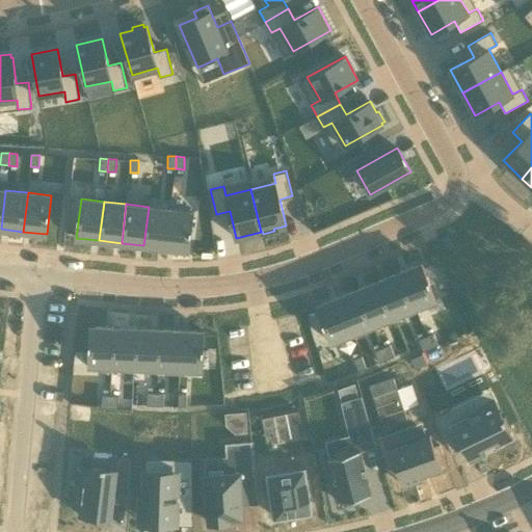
[(149,207),(143,245),(166,248),(170,209),(149,207)]
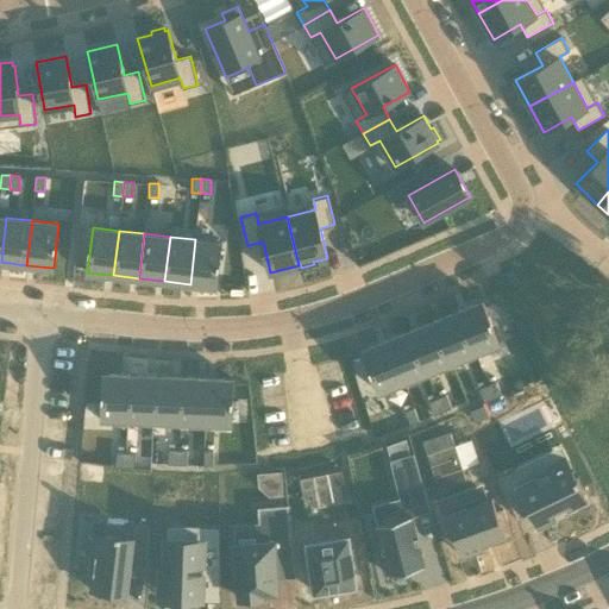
[(195,239),(190,284),(217,288),(223,243),(195,239)]
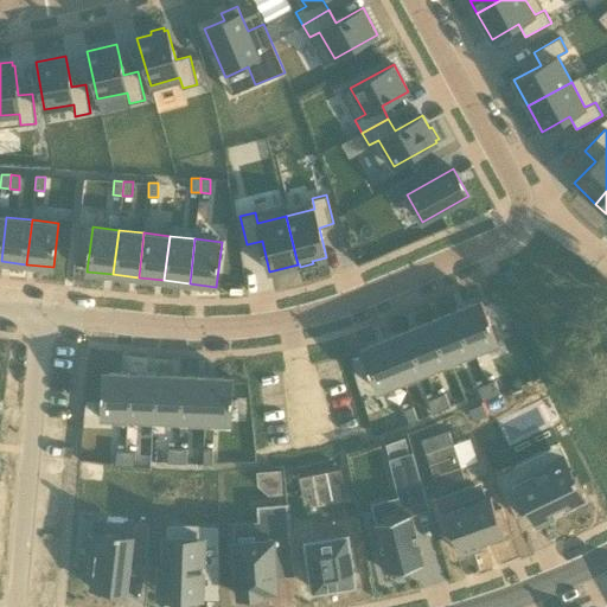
[(481,300),(458,310),(474,352),(498,342),(481,300)]
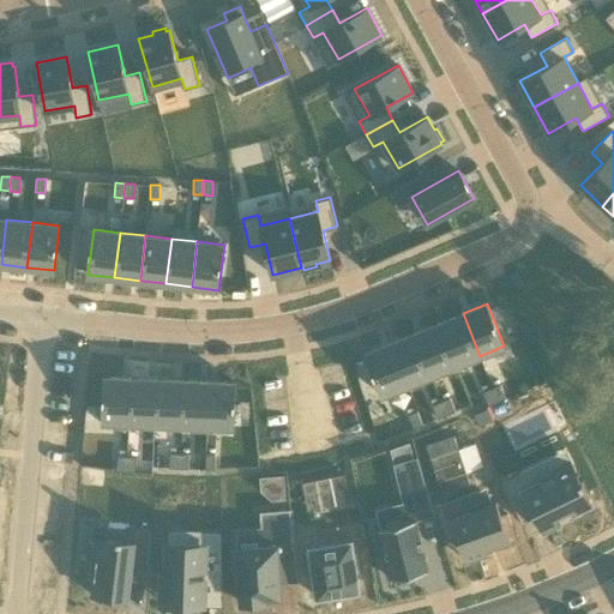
[(463,313),(438,324),(455,366),(480,356),(463,313)]
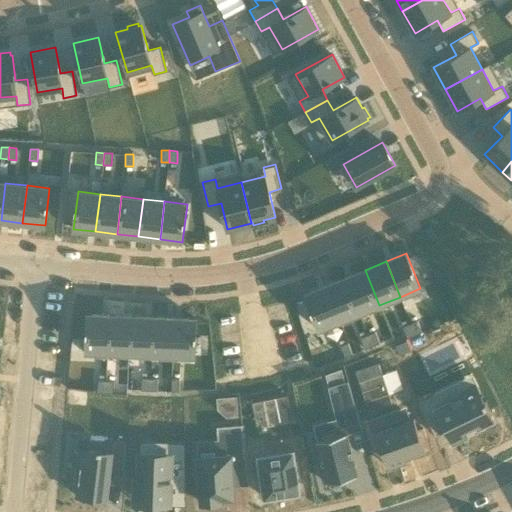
[(365,270),(345,278),(359,313),(379,305),(365,270)]
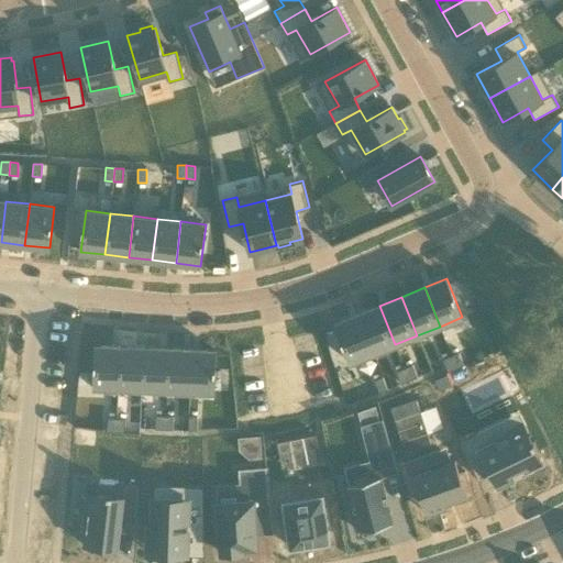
[(379,306),(356,315),(372,354),(395,344),(379,306)]
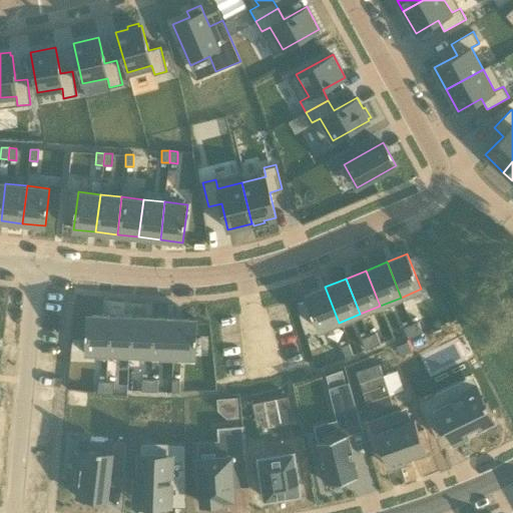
[(325,287),(305,296),(319,331),(339,323),(325,287)]
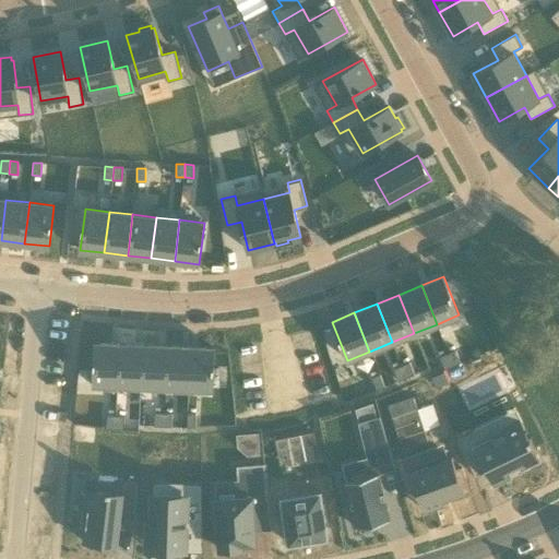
[(95,343),(93,384),(117,385),(119,344),(95,343)]
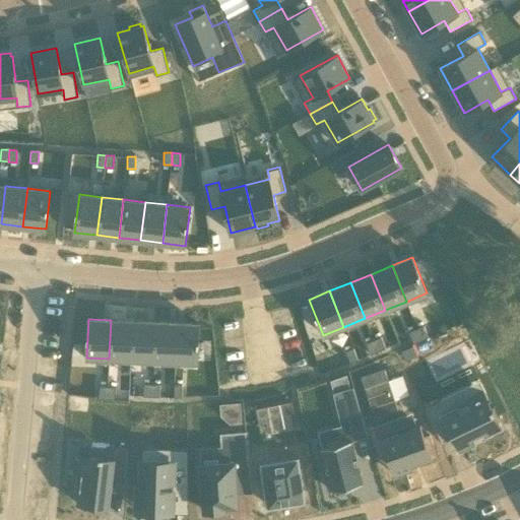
[(111,320),(109,359),(131,360),(133,321),(111,320)]
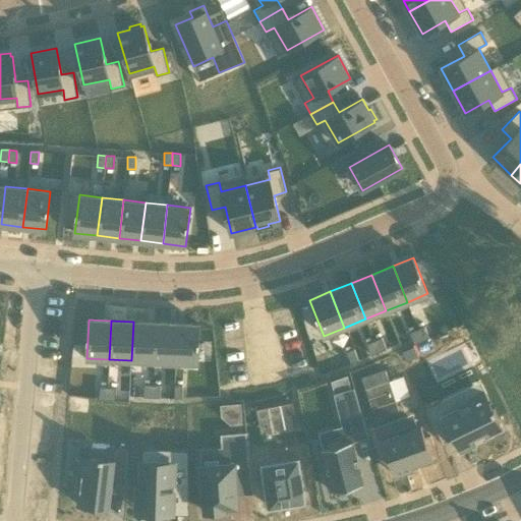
[(133,322),(131,360),(154,361),(156,323),(133,322)]
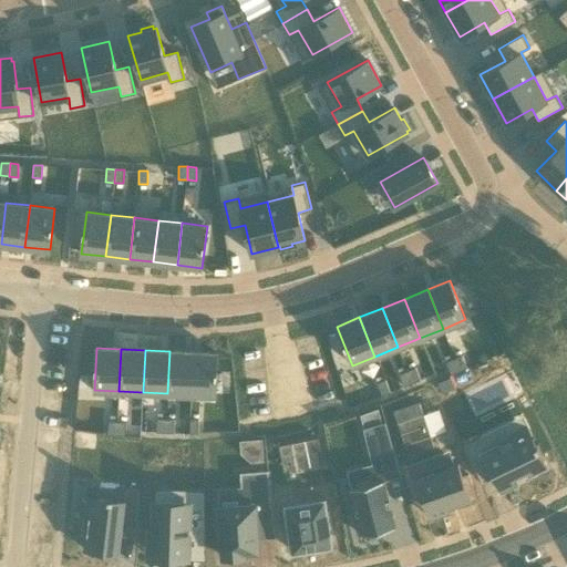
[(169,351),(167,393),(192,394),(194,352),(169,351)]
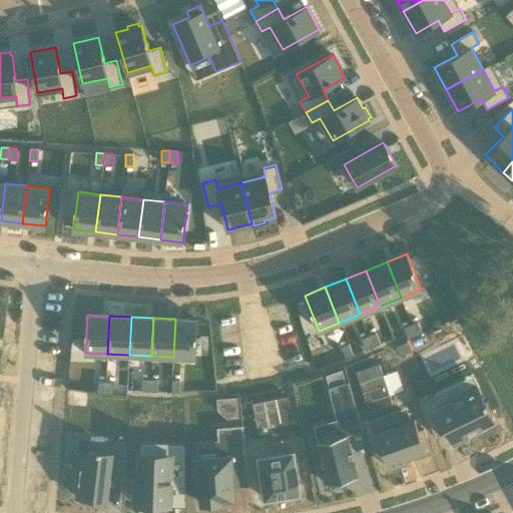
[(175,319),(173,357),(195,358),(196,320),(175,319)]
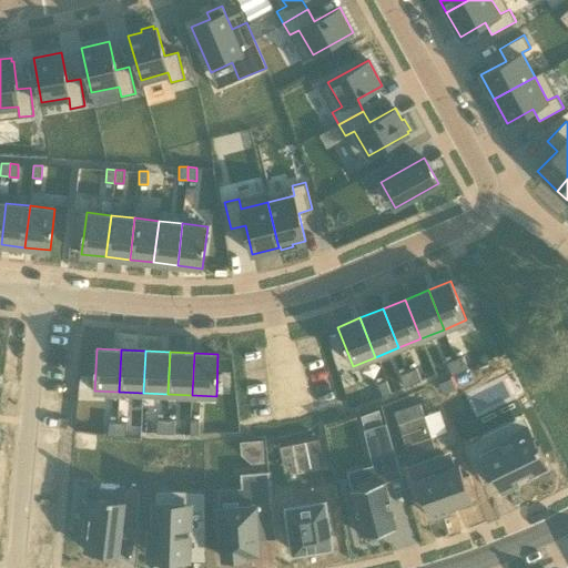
[(463,356),(455,359),(460,372),(468,368),(463,356)]
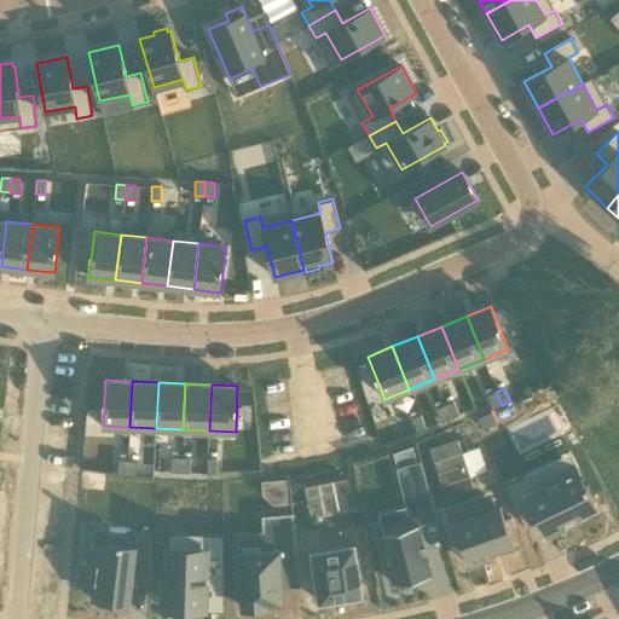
[(496,392),(487,395),(492,409),(502,405),(496,392)]
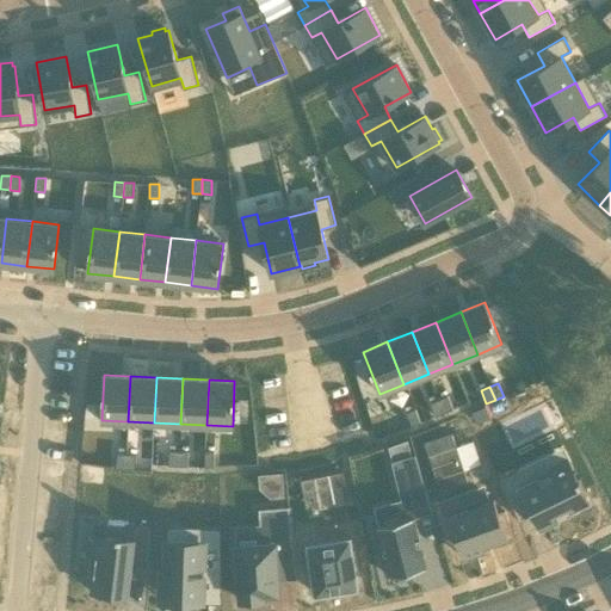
[(448,396),(439,400),(444,413),(454,409),(448,396)]
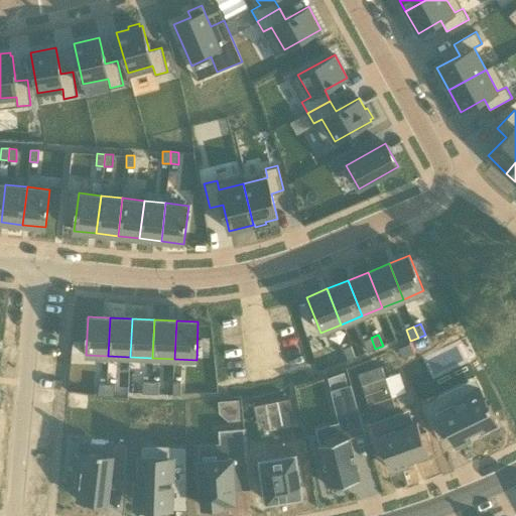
[(371,338),(363,341),(368,352),(375,349),(371,338)]
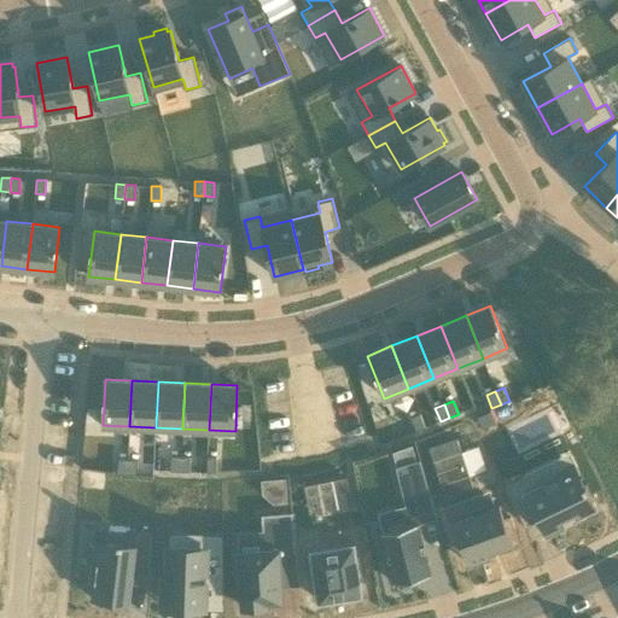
[(420,414),(412,418),(417,431),(425,427),(420,414)]
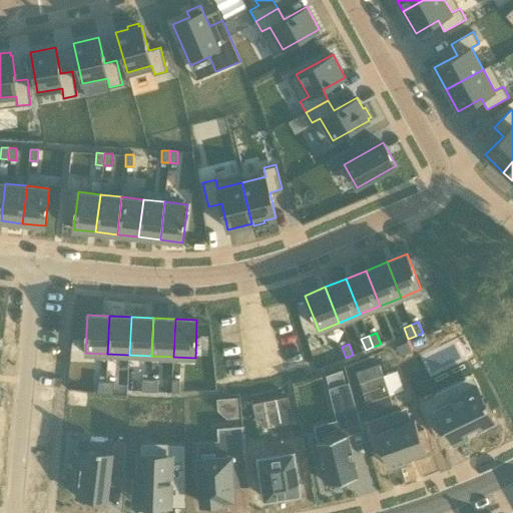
[(343,371),(325,376),(329,388),(346,383),(343,371)]
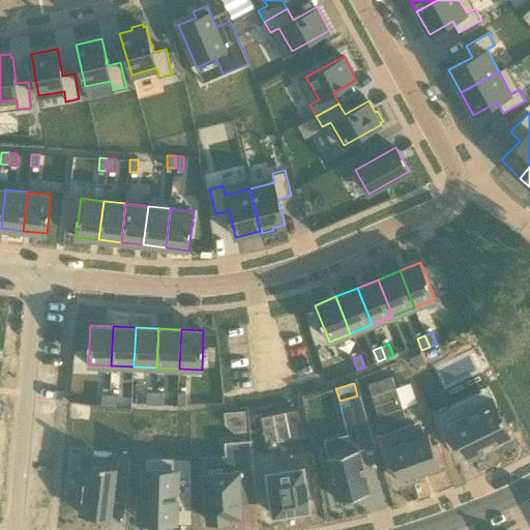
[(147,391),(146,404),(154,404),(155,391),(147,391)]
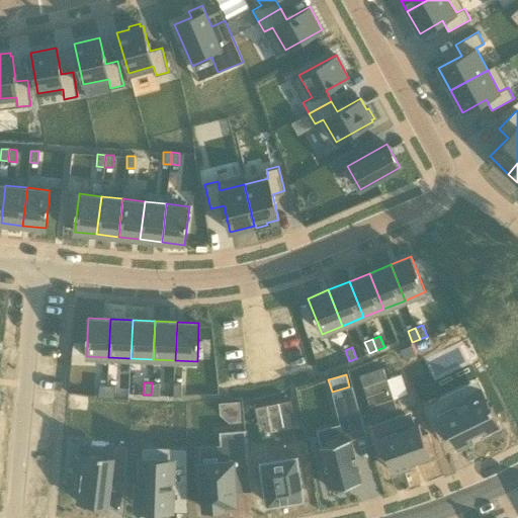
[(152,382),(151,395),(159,396),(160,383),(152,382)]
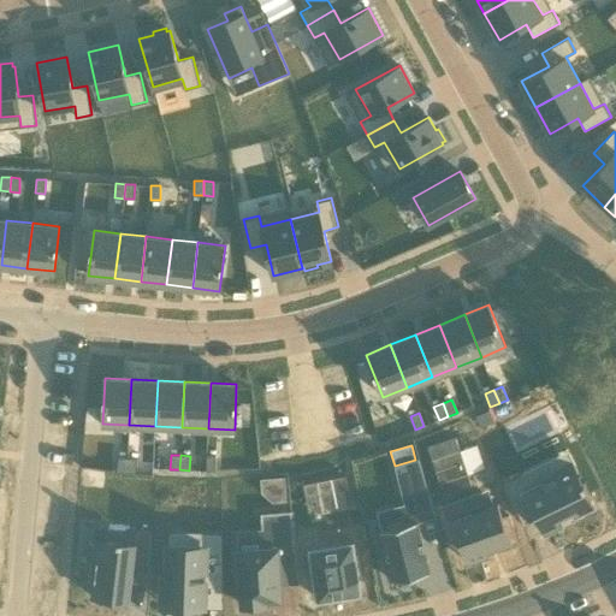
[(215,456),(206,456),(207,471),(217,471),(215,456)]
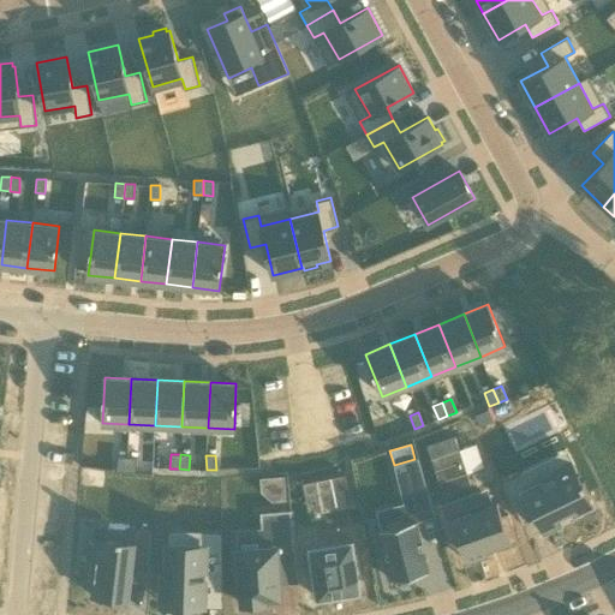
[(118,457),(117,471),(126,472),(127,458),(118,457)]
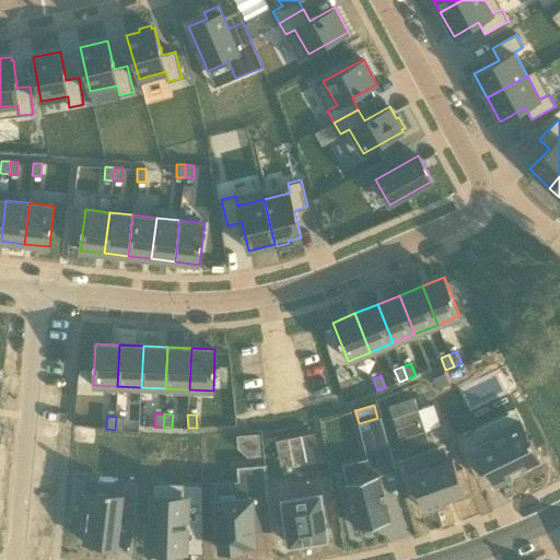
[(116,417),(115,430),(124,431),(125,418),(116,417)]
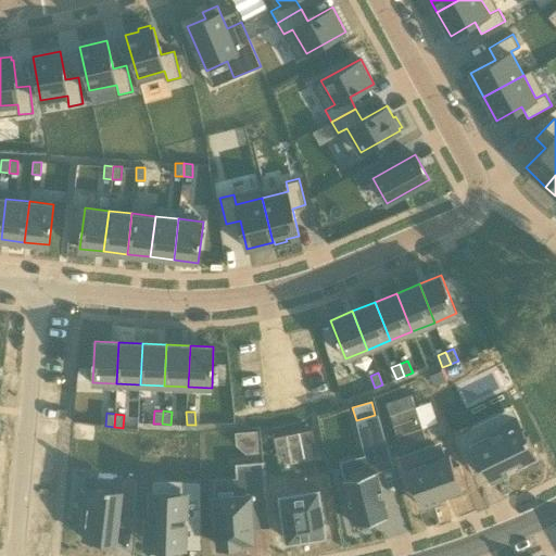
[(343,478),(354,525),(357,523),(358,529),(375,525),(374,520),(388,517),(377,471),(393,467),(378,414),(356,420),(365,455),(369,472),(343,478)]
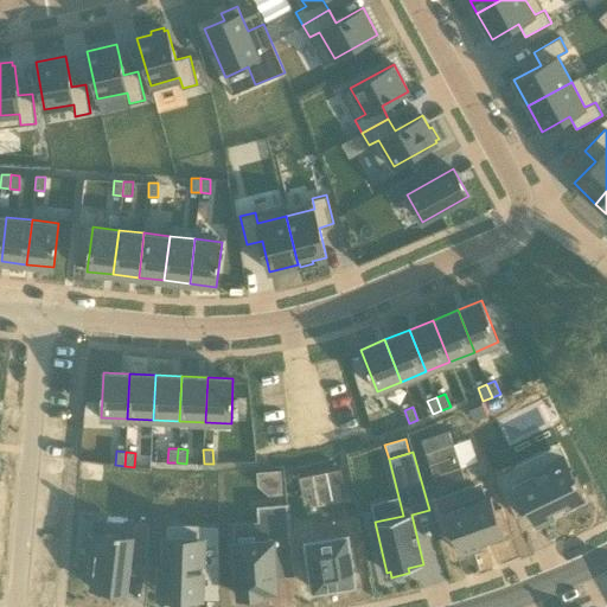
[(517,466),(496,475),(516,517),(529,511),(536,525),(555,516),(555,517),(557,516),(566,511),(568,511),(566,506),(585,497),(576,481),(579,480),(575,475),(574,474),(572,470),(570,467),(570,468),(567,460),(524,481),(517,466)]
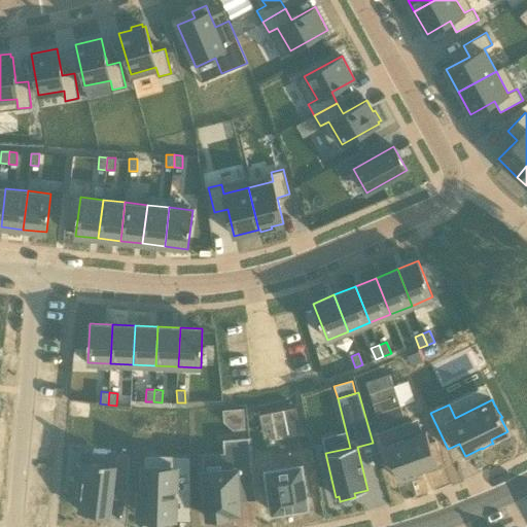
[(427,432),(387,445),(399,483),(419,477),(418,472),(425,470),(426,472),(445,466),(436,442),(431,444),(427,432)]
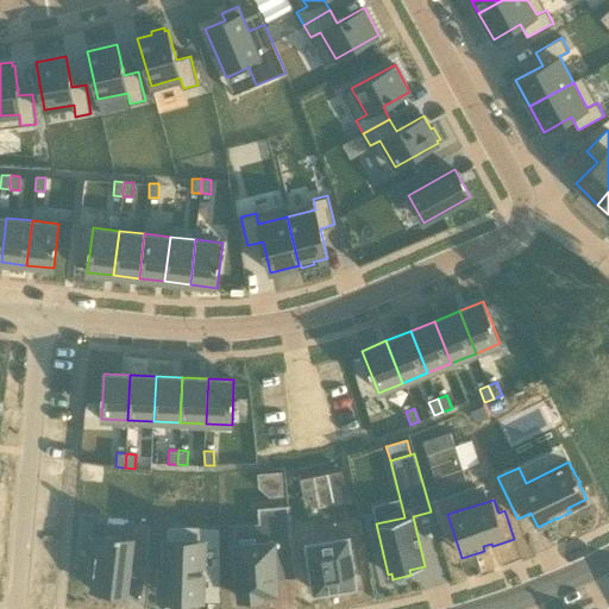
[(259,541),(236,544),(239,598),(264,597),(263,592),(278,592),(277,578),(276,548),(293,547),(288,506),(257,508),(258,522),(259,541)]
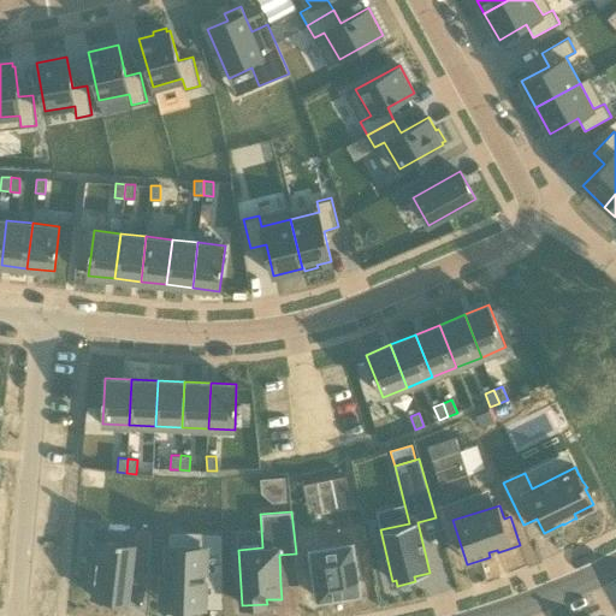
[(163,574),(161,605),(185,605),(185,608),(187,608),(187,596),(224,597),(223,532),(217,532),(201,532),(200,549),(183,549),(166,548),(165,568),(167,568),(167,574),(163,574)]
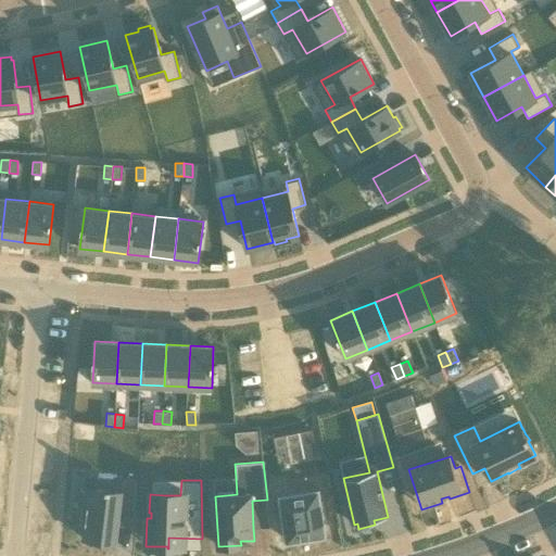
[(84,485),(79,525),(80,525),(81,522),(85,523),(84,540),(115,543),(115,545),(117,545),(124,491),(122,491),(122,492),(110,490),(111,489),(106,489),(105,490),(86,488),(86,485),(84,485)]
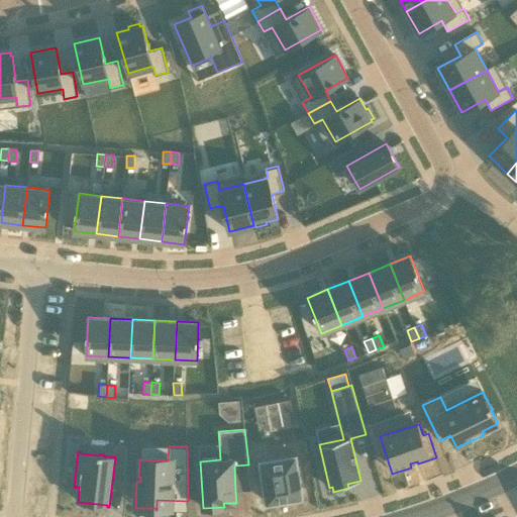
[(296,455),(261,461),(267,503),(302,498),(296,455)]
